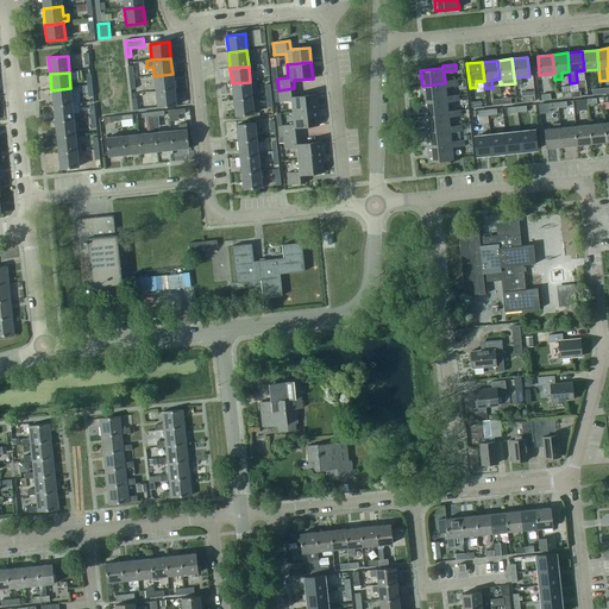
[(174,89),(173,74),(154,76),(156,92),(174,89)]
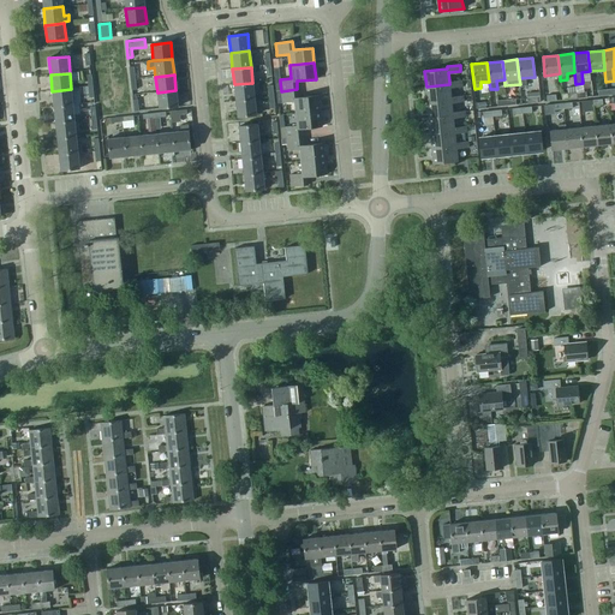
[(449,82),(449,84),(427,87),(428,102),(451,100),(451,97),(449,88),(461,87),(461,81),(449,82)]
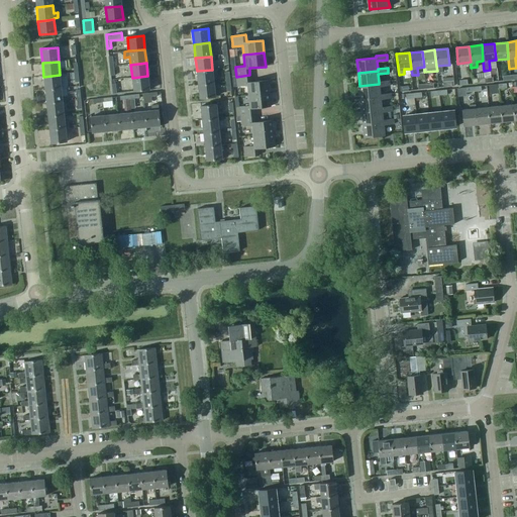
[(197,71),(198,85),(213,83),(212,70),(197,71)]
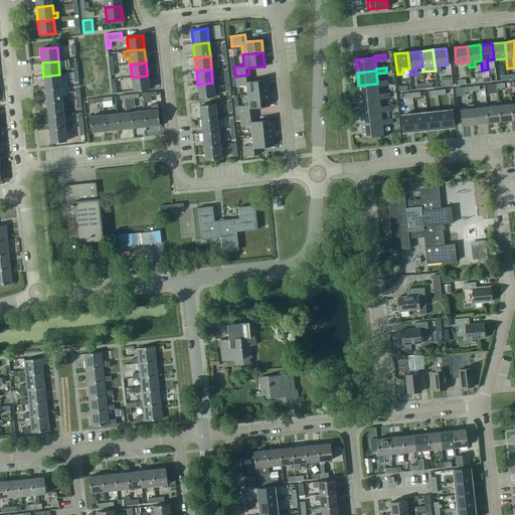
[(43,76),(44,90),(61,88),(59,74),(43,76)]
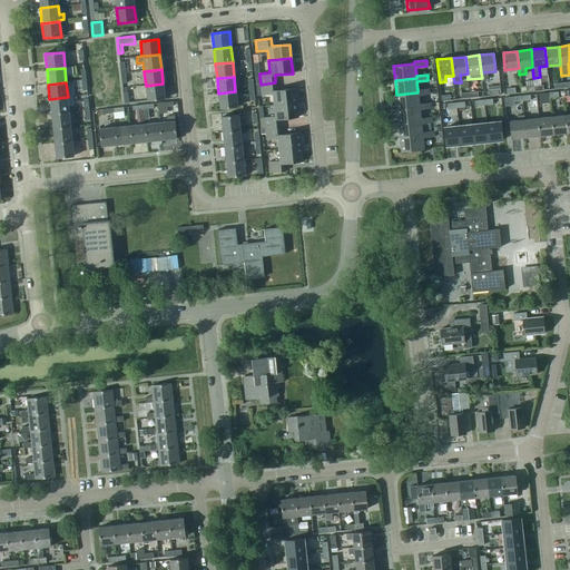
[(276,90),(275,82),(261,85),(262,95),(272,94),(273,105),(296,102),(294,88),(276,90)]
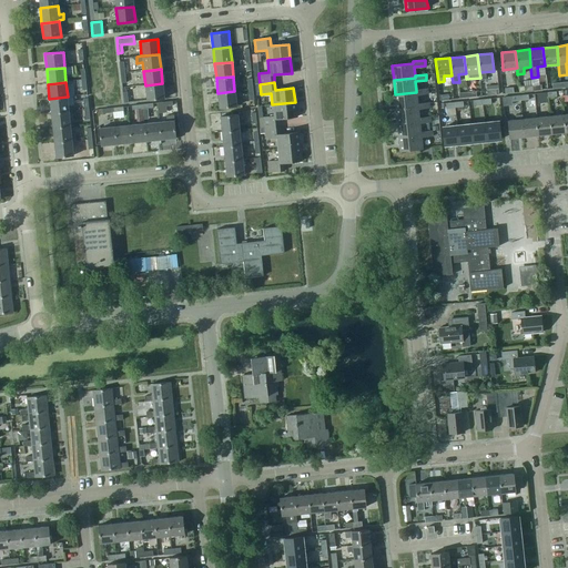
[(162,83),(145,85),(146,101),(164,99),(162,83)]
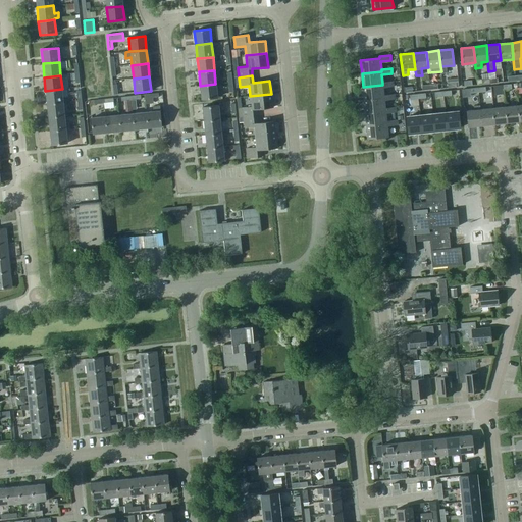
[(382,83),(382,85),(363,87),(364,99),(384,97),(383,95),(383,87),(394,86),(393,82),(382,83)]
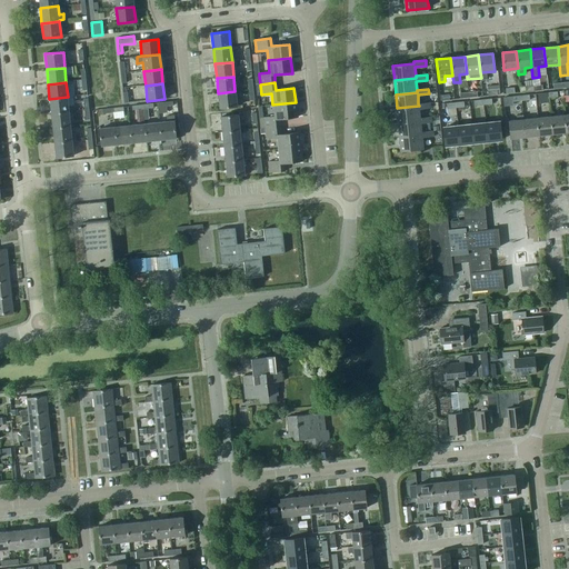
[(235,91),(218,93),(219,108),(237,107),(235,91)]
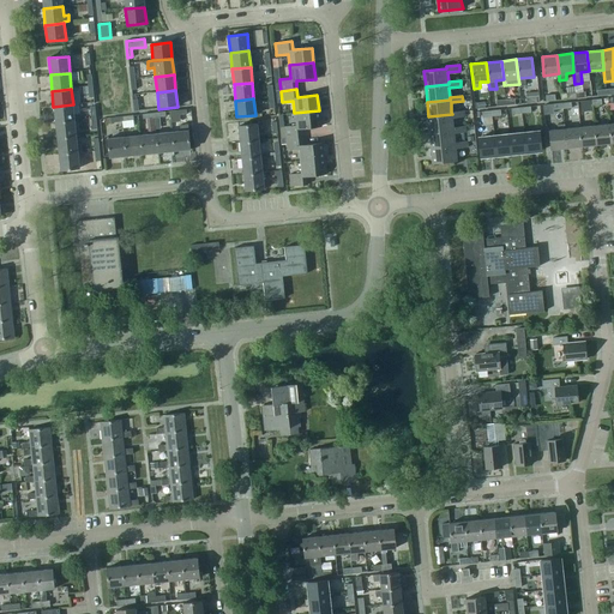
[(593,101),(581,102),(582,112),(594,110),(593,107),(593,101)]
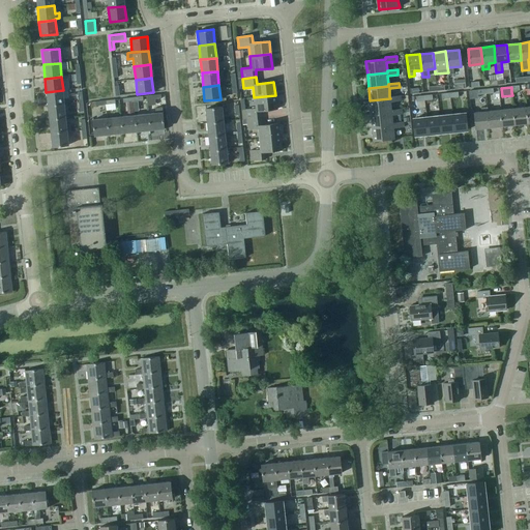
[(46,92),(48,106),(64,105),(63,97),(63,90),(46,92)]
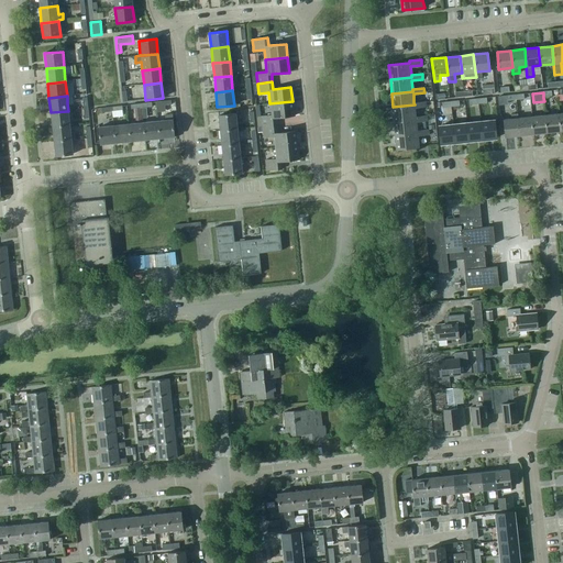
[(167,105),(170,105),(170,101),(161,102),(161,106),(157,106),(157,110),(167,109),(167,105)]
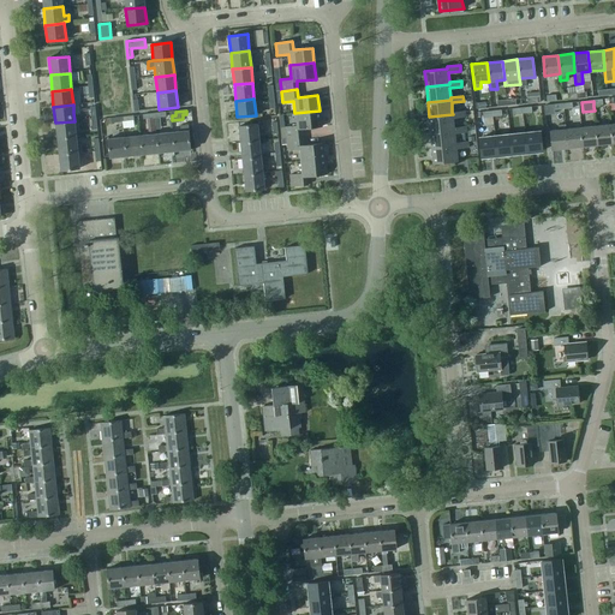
[(321,126),(320,111),(294,113),(296,126),(285,126),(286,133),(286,138),(303,137),(302,129),(321,126)]
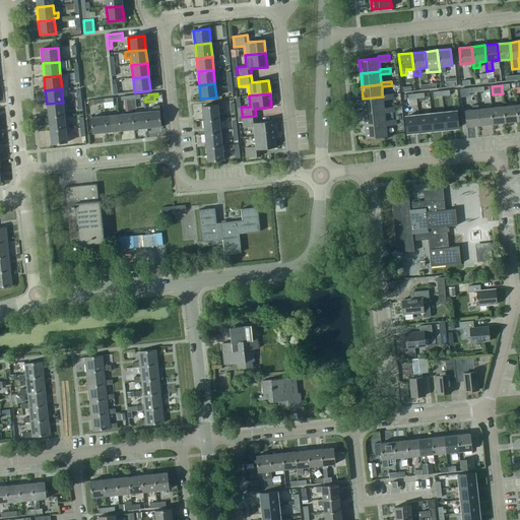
[(363,99),(365,112),(384,110),(384,108),(383,100),(393,99),(393,93),(382,94),(383,96),(363,99)]
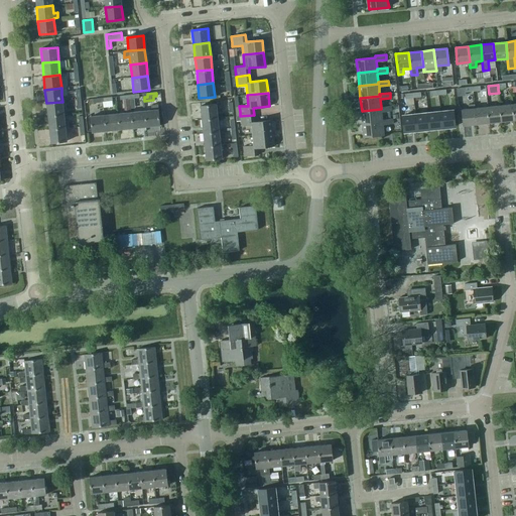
[(125,113),(117,114),(119,130),(132,129),(131,113),(129,99),(124,100),(125,113)]
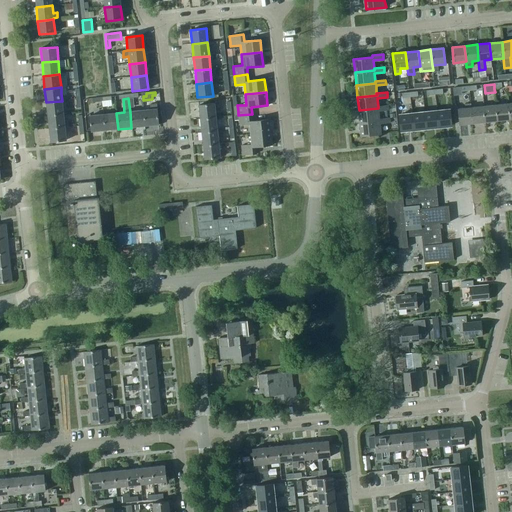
[(46,102),(47,116),(63,114),(62,101),(46,102)]
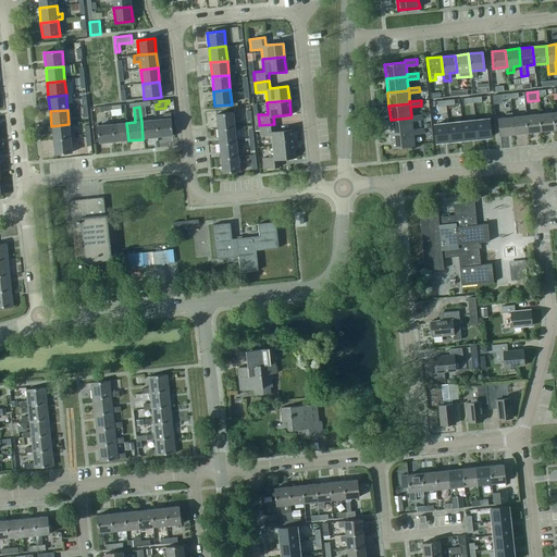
[(215,114),(218,130),(234,127),(233,112),(215,114)]
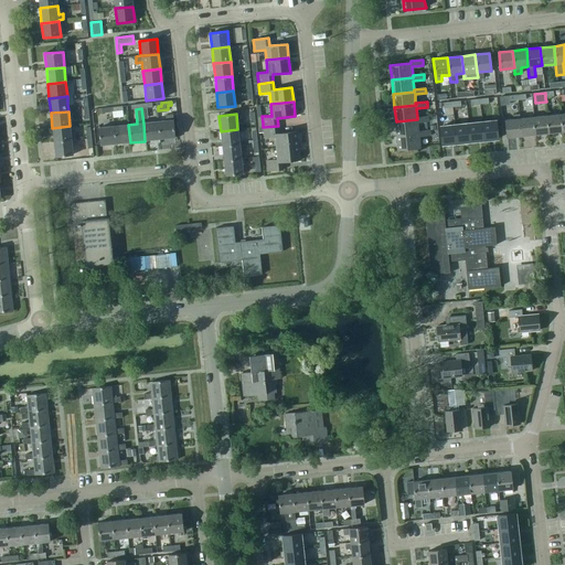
[(550,134),(563,131),(562,115),(547,116),(550,134)]
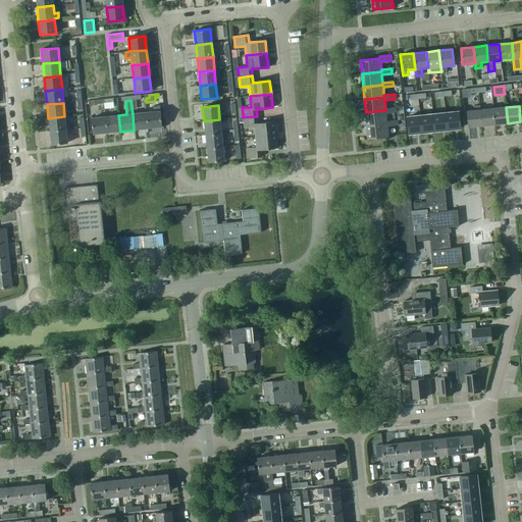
[(154,111),(146,112),(148,128),(162,127),(159,107),(154,108),(154,111)]
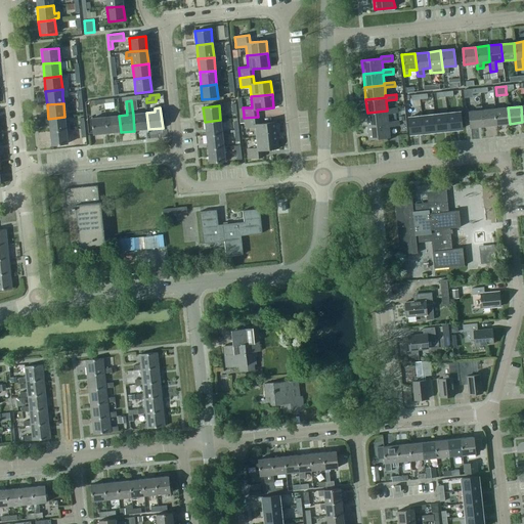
[(388,123),(388,121),(387,114),(397,113),(397,107),(387,108),(387,111),(367,113),(368,126),(388,123)]
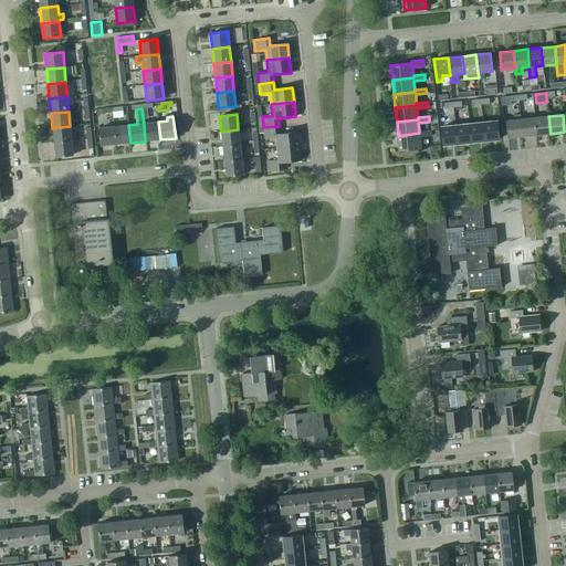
[(536,135),(551,134),(548,116),(534,117),(536,135)]
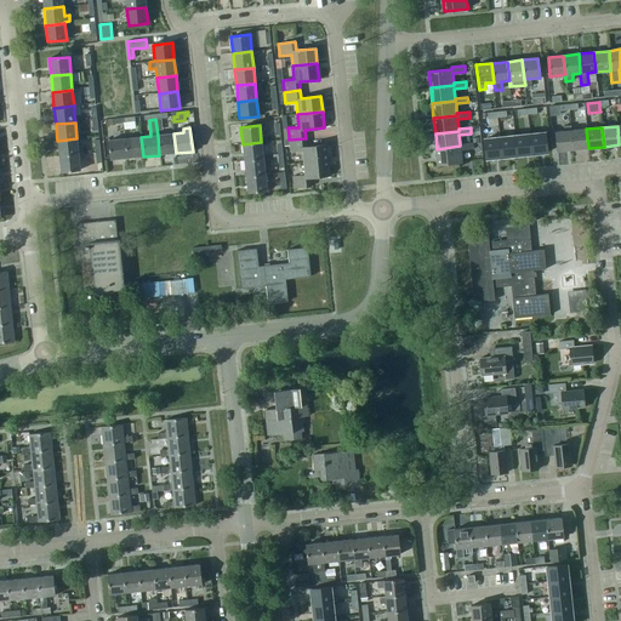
[(586,129),(571,131),(574,149),(588,148),(586,129)]
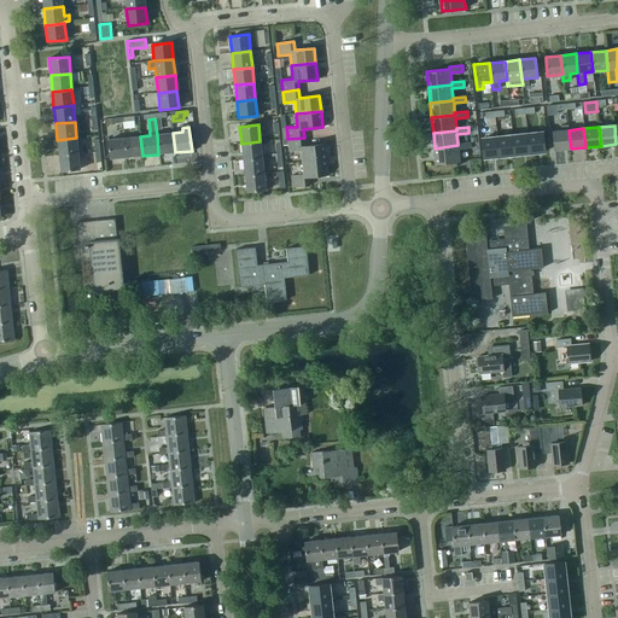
[(571,149),(569,130),(553,132),(555,151),(571,149)]
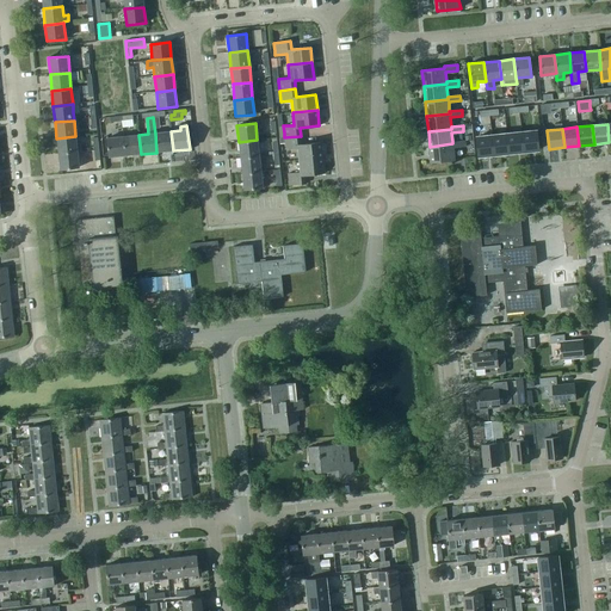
[(171,131),(155,134),(156,153),(173,150),(171,131)]
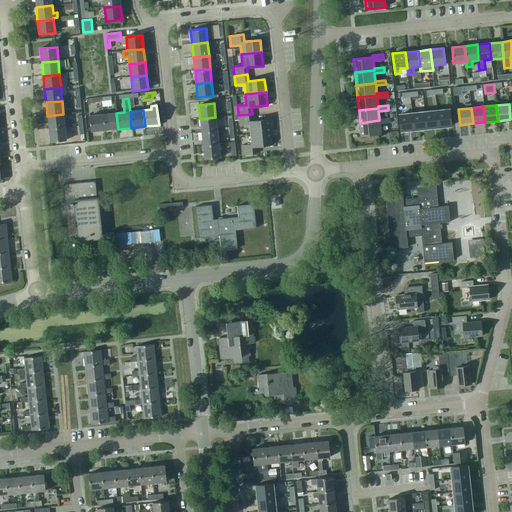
[(407,114),(399,115),(401,131),(414,130),(412,114),(411,110),(406,110),(407,114)]
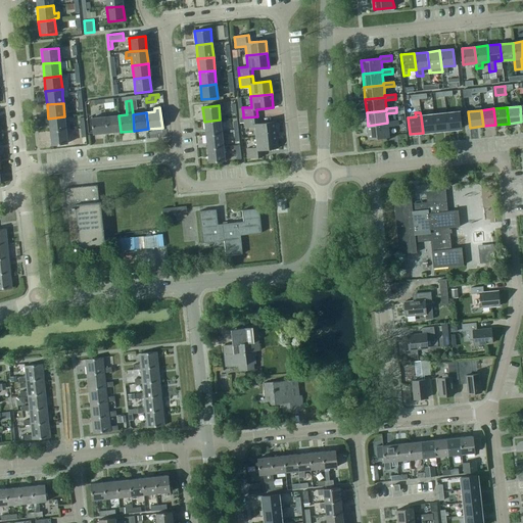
[(460,112),(446,113),(448,130),(461,129),(460,112)]
